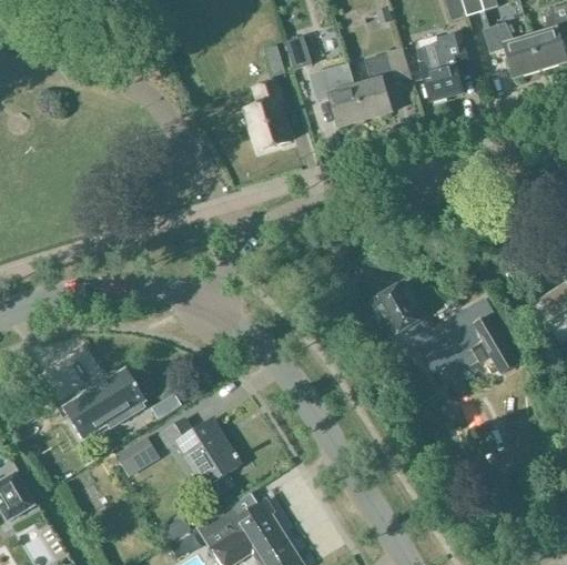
[(444,0),(452,20),(466,16),(461,0),(444,0)]
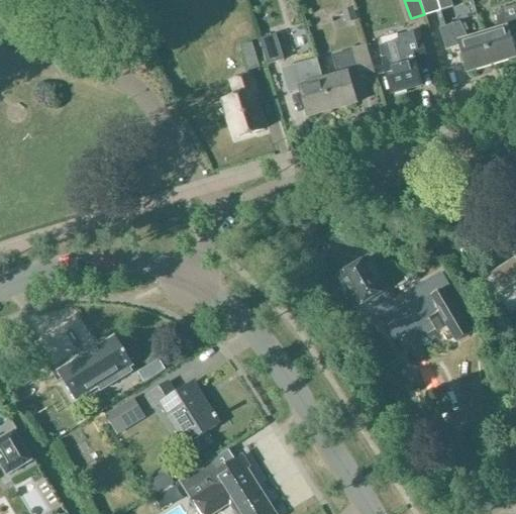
[(419,0),(424,14),(440,9),(437,0),(419,0)]
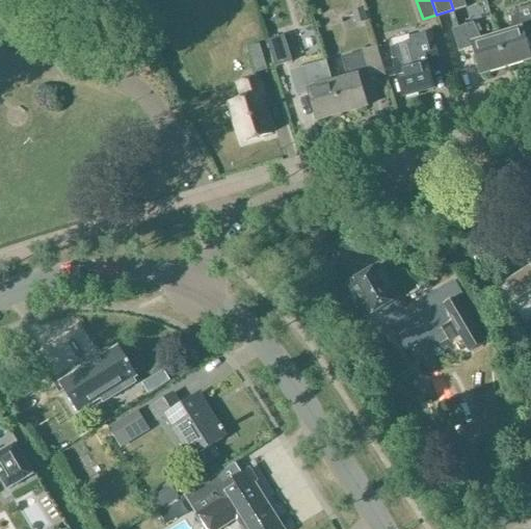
[(497,34),(506,64),(530,57),(530,55),(523,29),(530,27),(530,5),(530,3),(509,9),(514,28),(497,34)]
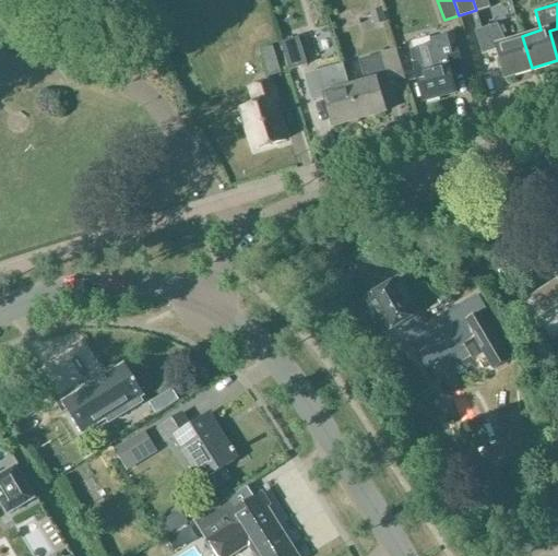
[(497,22),(475,28),(482,51),(497,47),(506,77),(532,68),(522,36),(503,42),(497,22)]
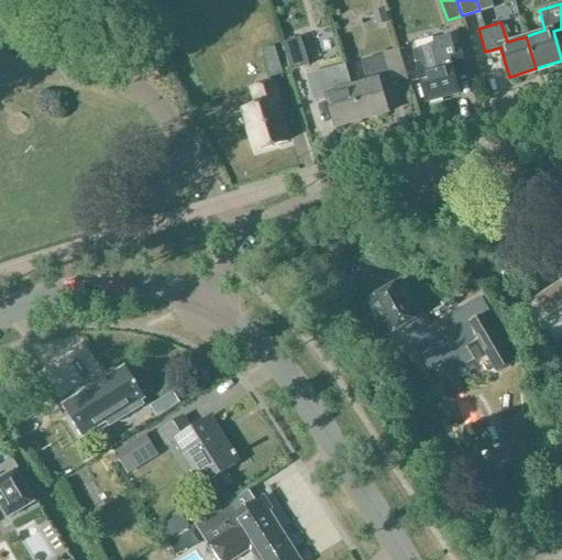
[(416,64),(427,101),(461,91),(454,69),(466,66),(458,34),(444,37),(445,42),(414,52),(418,64),(416,64)]
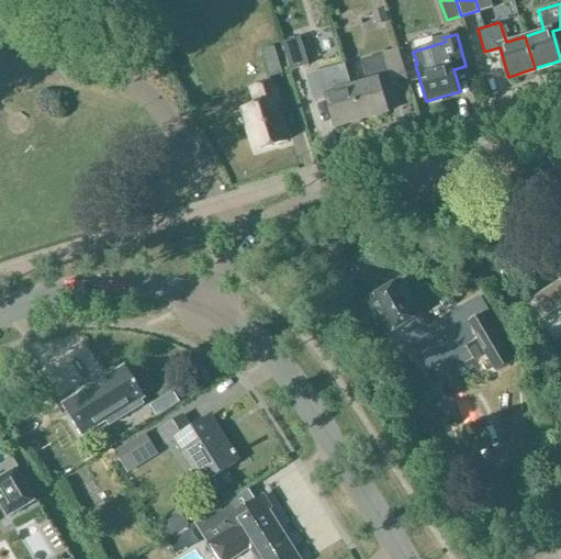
[(309,64),(300,35),(281,41),(291,69),(309,64)]
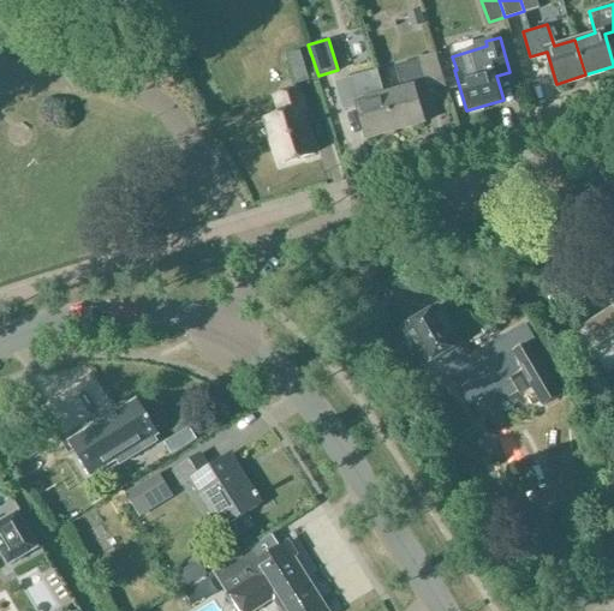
[(296,83),(309,78),(299,49),(286,54),(296,83)]
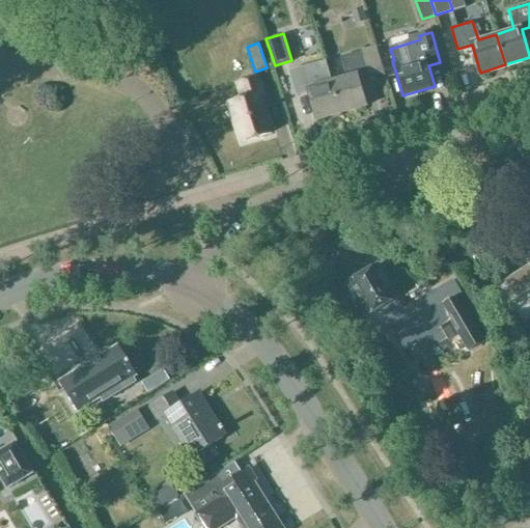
[(332,81),(341,111),(366,104),(358,75),(368,72),(362,50),(342,55),(347,76),(332,81)]
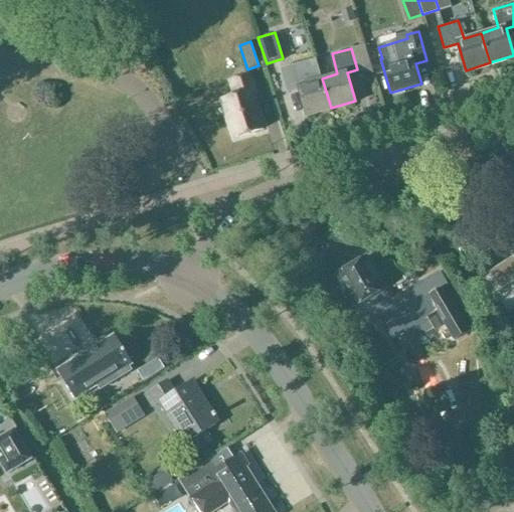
[(298,86),(306,115),(331,108),(322,78),(316,57),(282,67),(288,89),(298,86)]
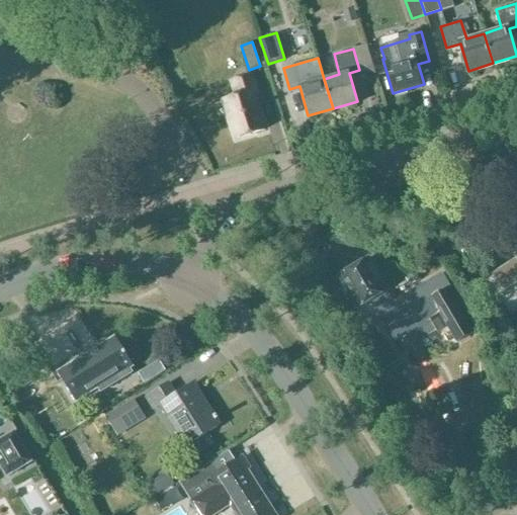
[(238,95),(225,99),(236,137),(264,127),(253,92),(256,91),(251,75),(234,80),(238,95)]
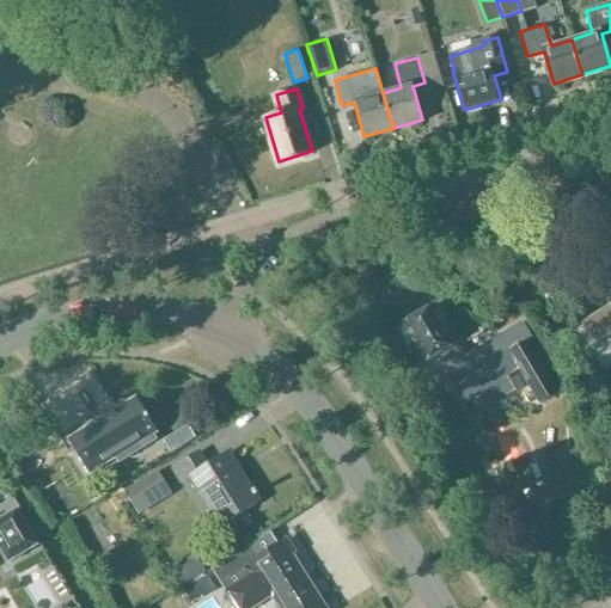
[(610,301),(580,321),(593,343),(610,331),(610,301)]
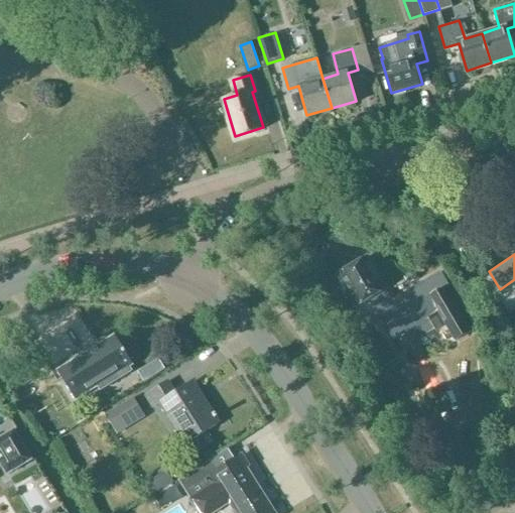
[(425,283),(424,282),(392,301),(367,257),(338,274),(356,306),(369,298),(393,339),(441,310),(458,337),(474,328),(442,272),(425,283)]
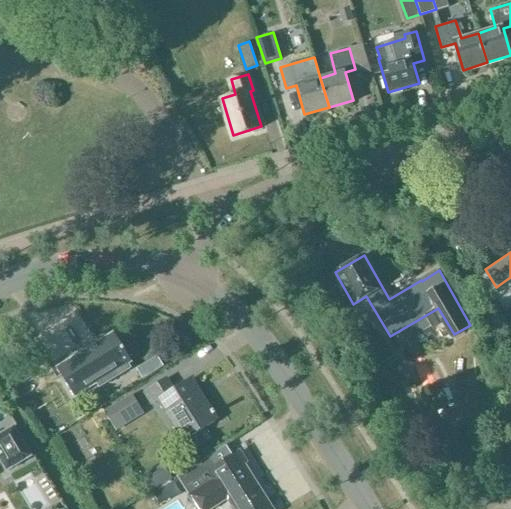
[(68,359),(57,366),(75,395),(77,395),(89,387),(87,383),(95,378),(100,385),(129,366),(125,359),(128,357),(112,332),(68,359)]
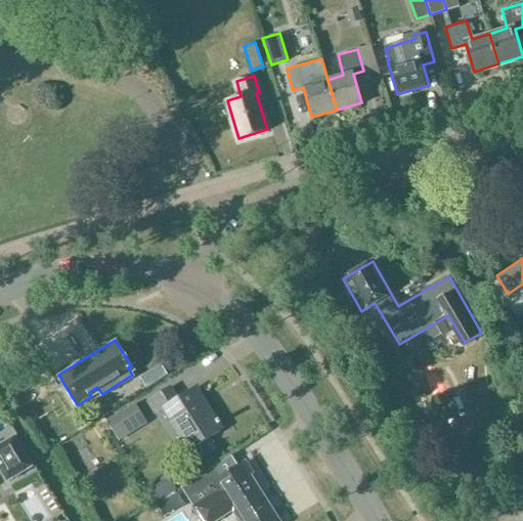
[(187,449),(221,428),(195,386),(176,397),(169,386),(147,399),(155,411),(161,407),(187,449)]
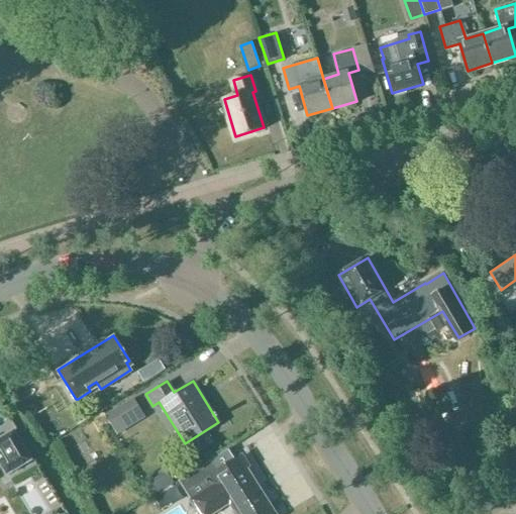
[(37,456),(19,427),(0,438),(0,449),(13,472),(37,456)]
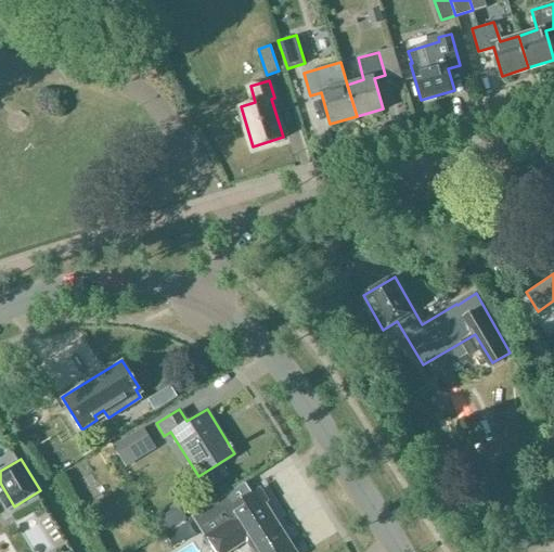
[(226,491),(192,512),(198,523),(217,551),(246,535),(257,551),(295,551),(262,499),(266,497),(258,486),(232,502),(226,491)]
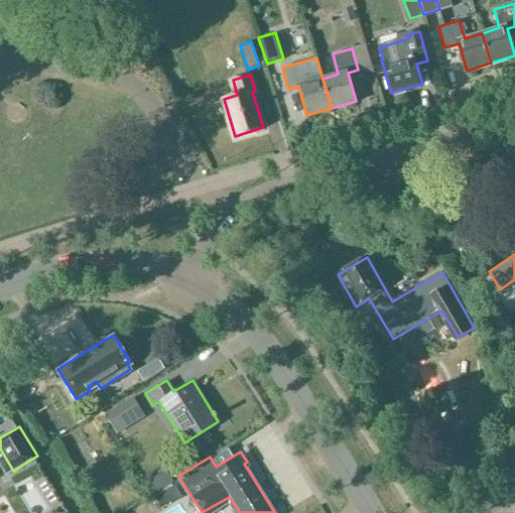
[(167,469),(146,483),(152,491),(173,478),(167,469)]
